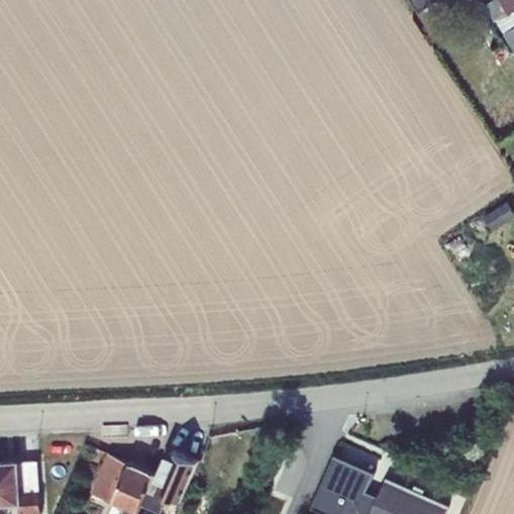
[(407,0),(414,9),(427,0),(407,0)]
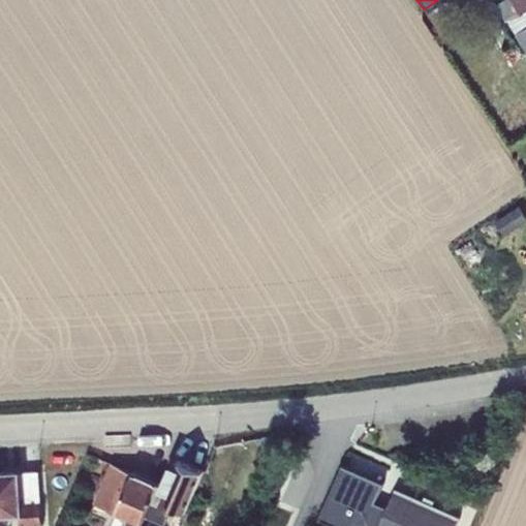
[(525,28),(525,27),(525,7),(504,21),(514,34),(525,28)]
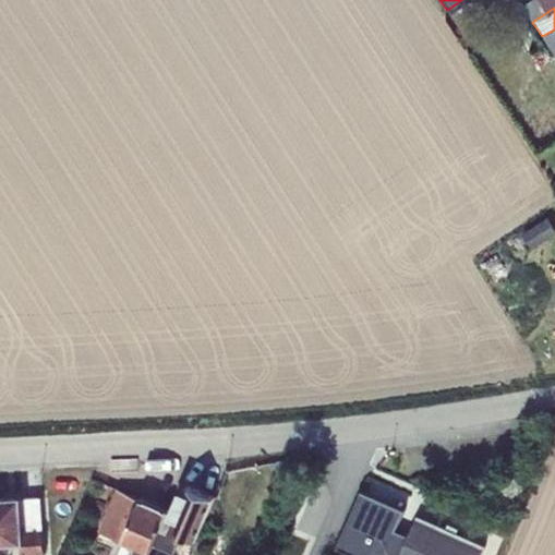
[(554,32),(554,29),(542,36),(554,57),(554,32)]
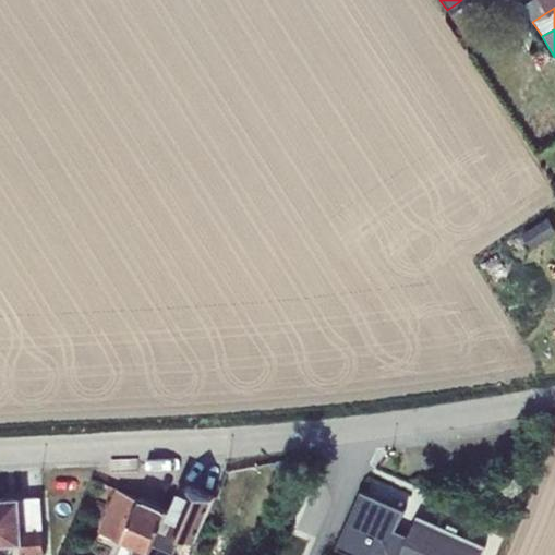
[(554,232),(546,219),(520,236),(530,251),(554,234),(554,232)]
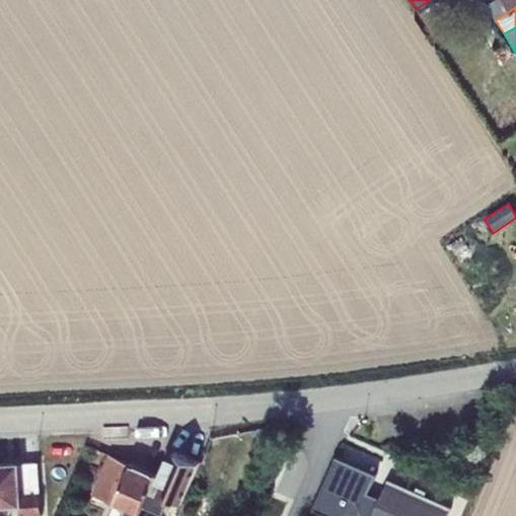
[(159,477),(154,474),(141,506),(159,515),(167,499),(180,504),(198,463),(170,452),(159,477)]
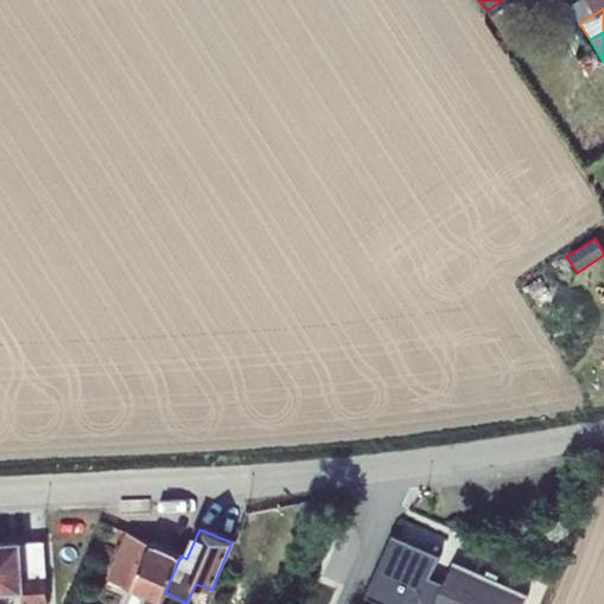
[(180,555),(126,533),(106,580),(131,593),(126,603),(159,603),(165,592),(180,555)]
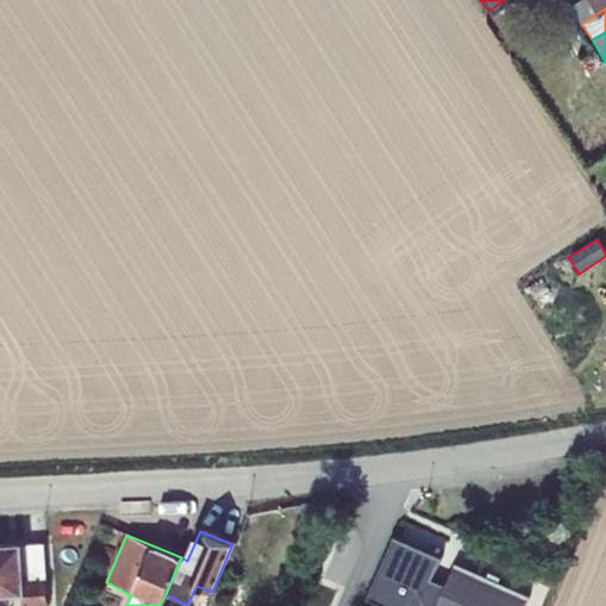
[(524,605),(528,597),(454,564),(444,586),(431,580),(439,558),(392,537),(364,600),(376,605),(524,605)]
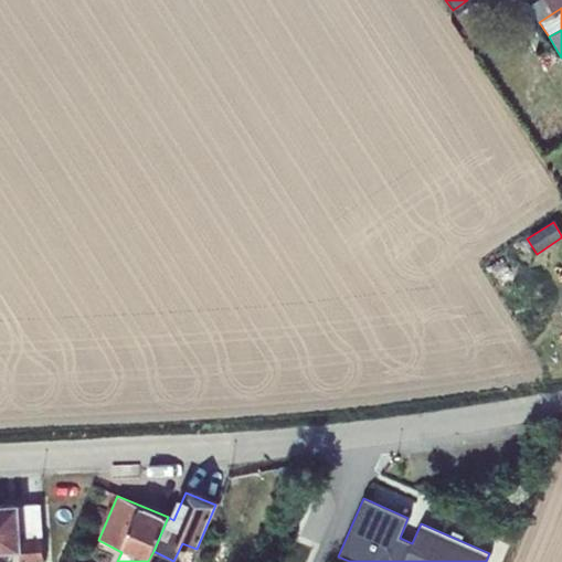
[(19,506),(0,506),(0,552),(20,551),(20,561),(43,561),(39,506),(19,507),(19,506)]
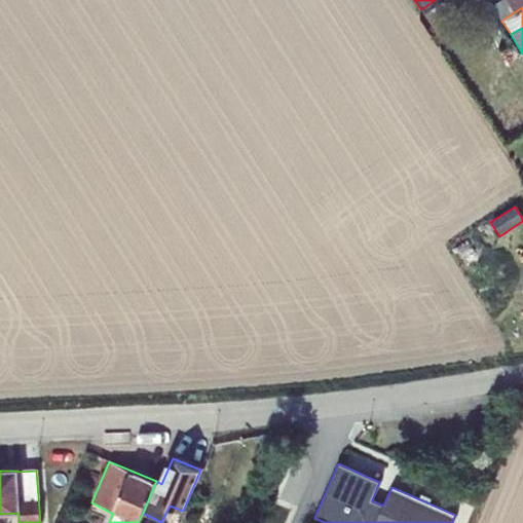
[(193,515),(183,511),(177,522),(189,522),(193,515)]
